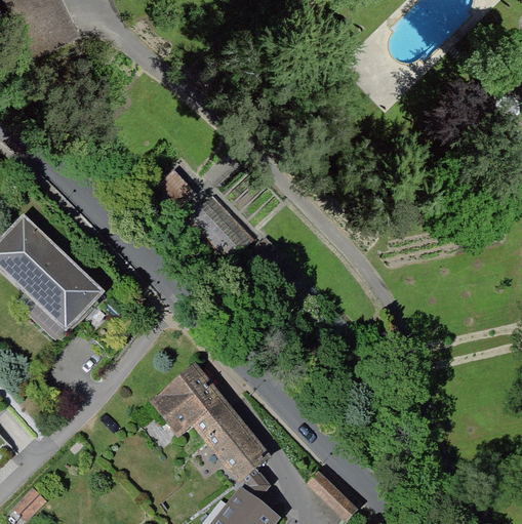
[(207,184),(178,156),(155,173),(185,201),(207,184)]
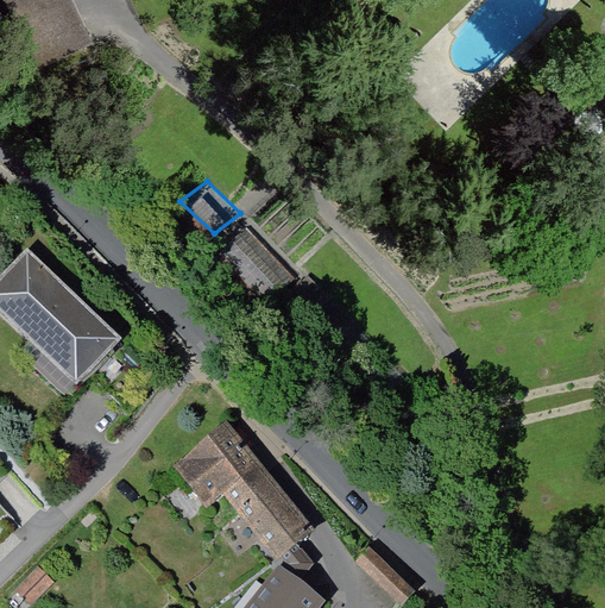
[(313,355),(348,318),(247,224),(216,256),(313,355)]
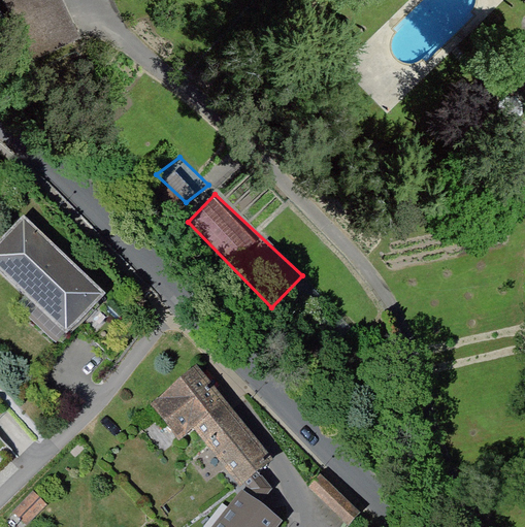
[(105,292),(22,213),(0,237),(0,272),(65,333),(105,292)]
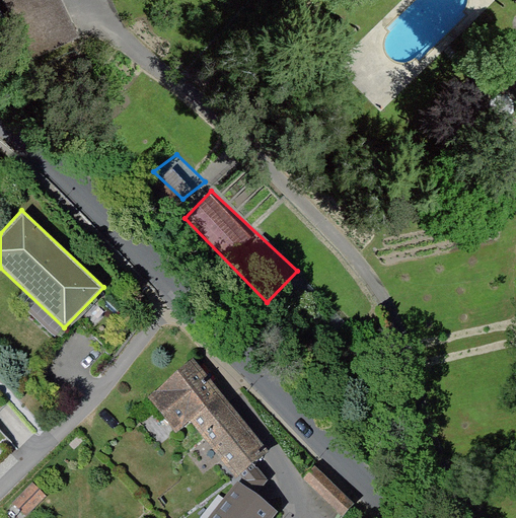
[(267,456),(196,365),(144,404),(170,439),(187,426),(231,484),(267,456)]
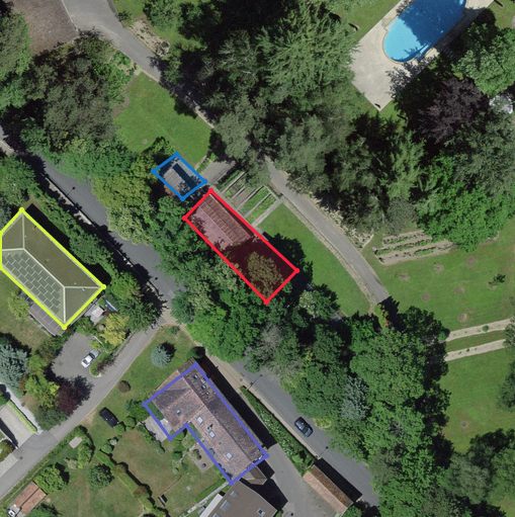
[(268,516),(270,514),(234,485),(207,516),(268,516)]
